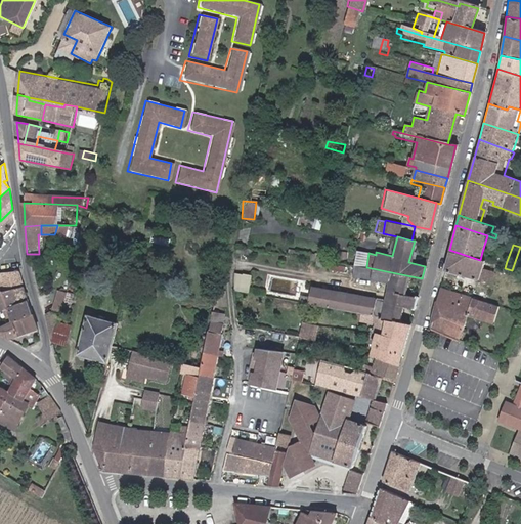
[(480,260),(449,250),(444,269),(488,282),(491,272),(482,269),(485,262),(480,260)]
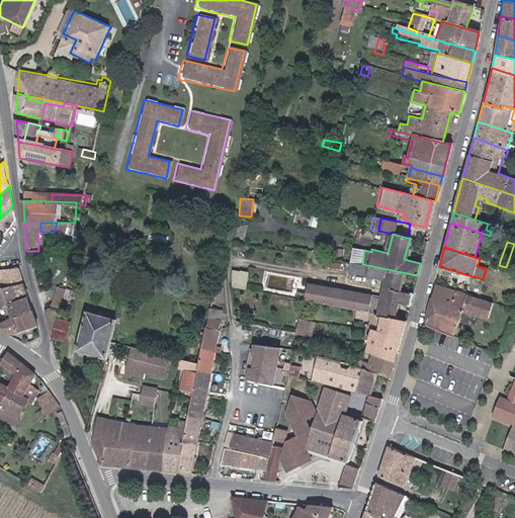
[(501,258),(477,249),(475,257),(480,259),(499,265),(501,258)]
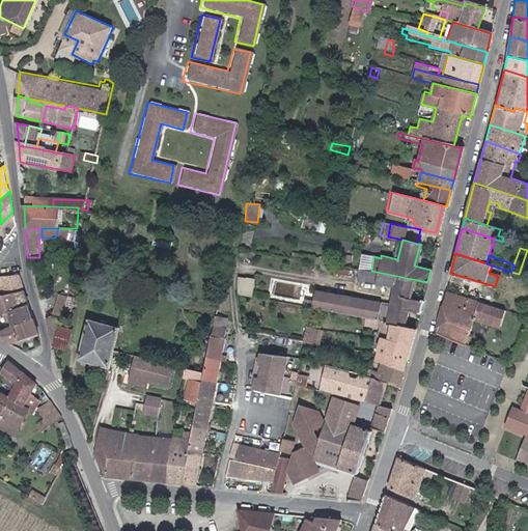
[(389,296),(407,299),(412,279),(371,271),(360,269),(358,277),(392,284),(389,296)]
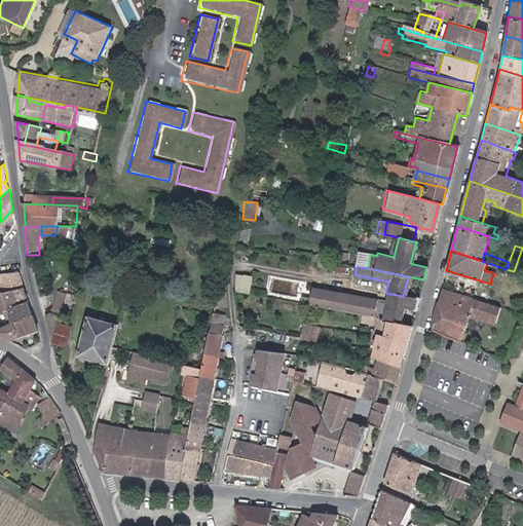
[(0,296),(3,295),(22,288),(15,272),(0,275),(0,296)]
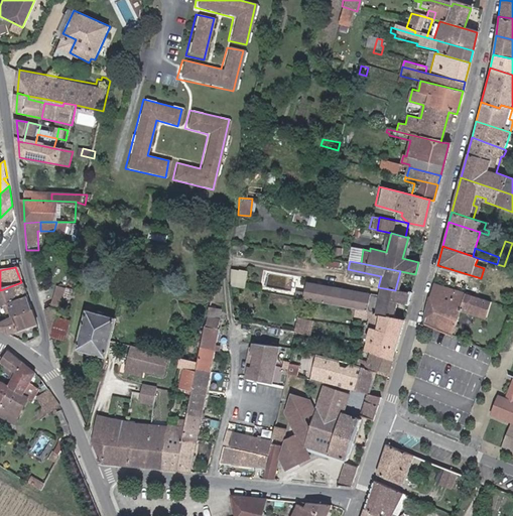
[(249,270),(233,267),(230,283),(246,286),(249,270)]
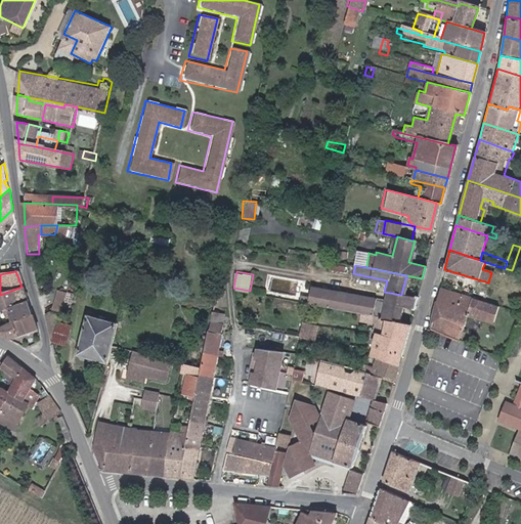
[(212,314),(204,352),(218,355),(223,335),(221,334),(223,324),(219,323),(221,314),(218,313),(220,306),(225,307),(226,279),(220,277),(212,314)]
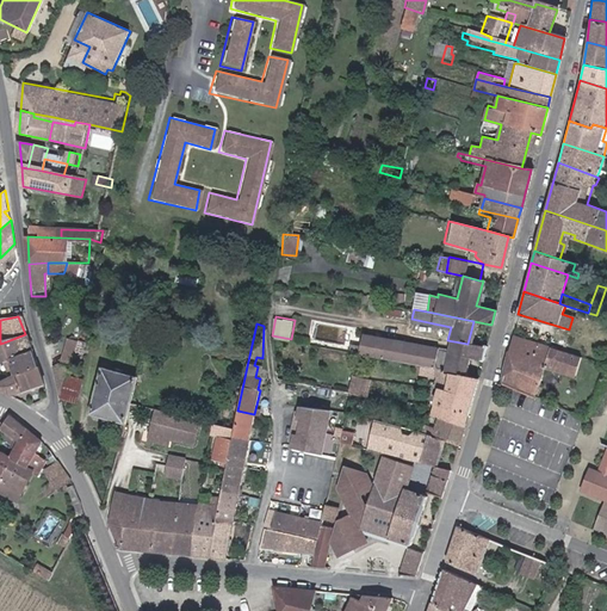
[(25,334),(4,343),(11,362),(31,353),(25,334)]
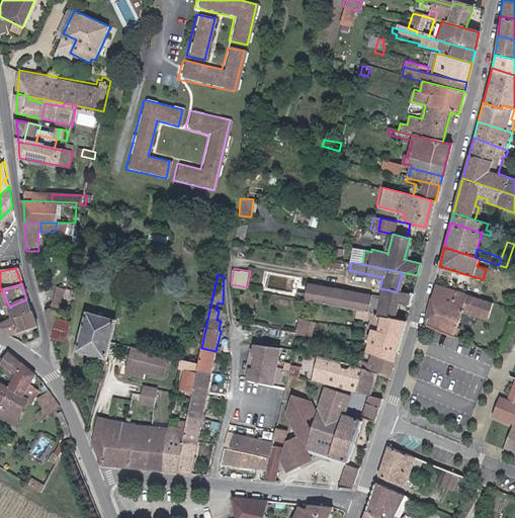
[(302,283),(299,291),(298,298),(351,310),(365,312),(368,296),(302,283)]
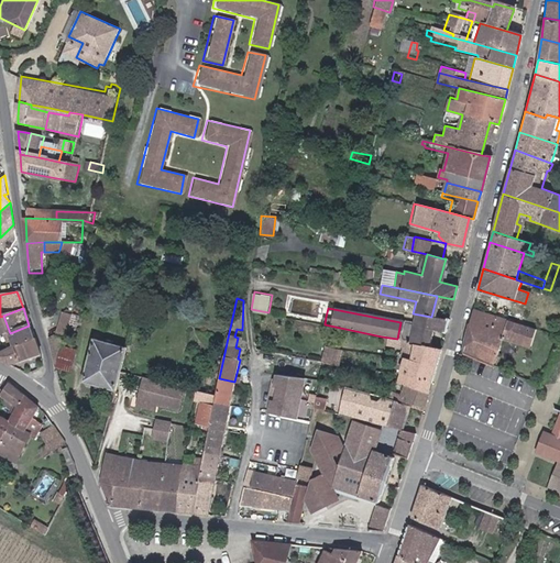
[(535,328),(472,308),(460,350),(492,364),(501,337),(528,345),(535,328)]
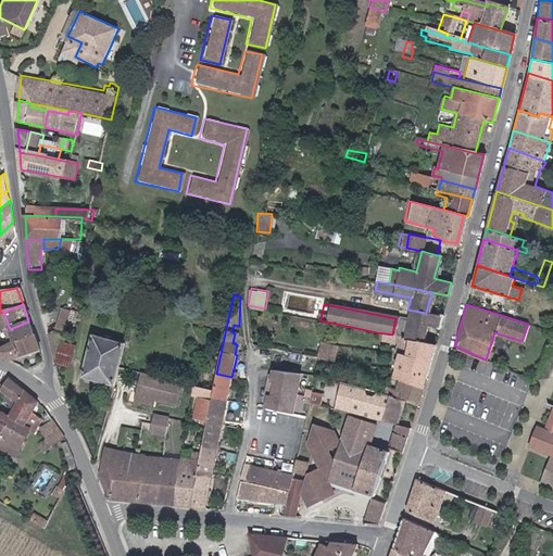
[(407,310),(401,337),(423,341),(426,325),(439,328),(442,316),(426,313),(407,310)]
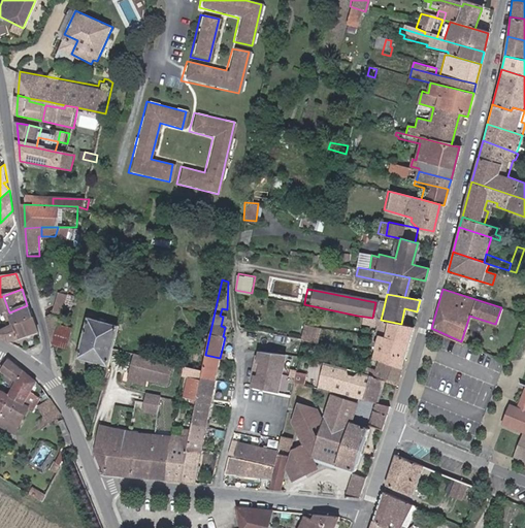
[(66,297),(57,295),(48,316),(42,319),(47,336),(51,344),(52,343),(58,324),(66,297)]
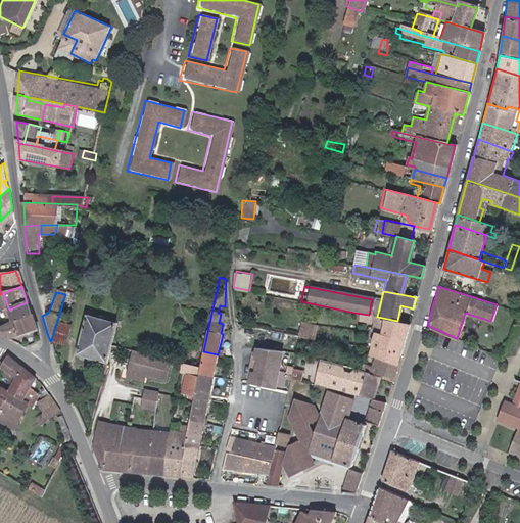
[(0,313),(9,310),(3,293),(0,294),(0,313)]
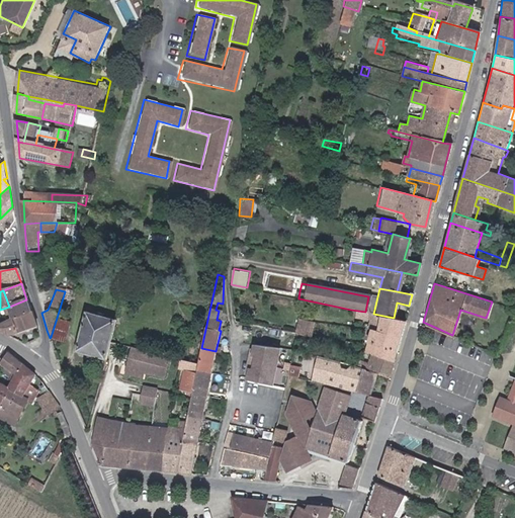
[(26,299),(9,307),(0,310),(0,321),(1,324),(30,310),(26,299)]
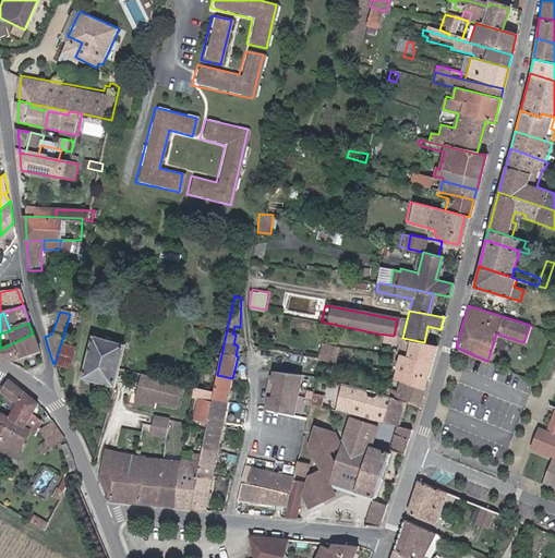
[(33,334),(1,349),(0,349),(0,358),(10,363),(39,350),(33,334)]
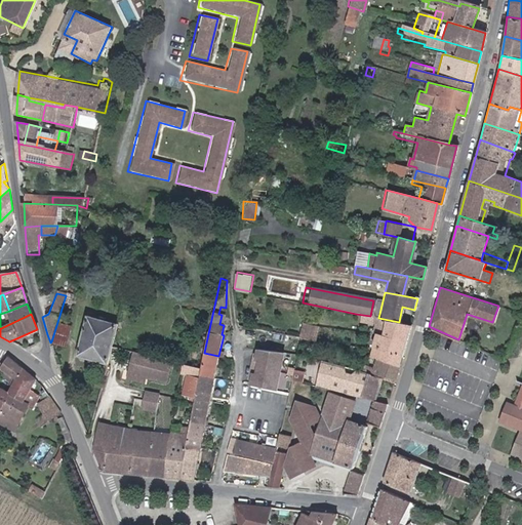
[(372,360),(398,366),(410,325),(399,322),(378,318),(370,316),(356,314),(355,318),(360,319),(360,322),(372,325),(370,335),(371,335),(366,359),(372,360)]
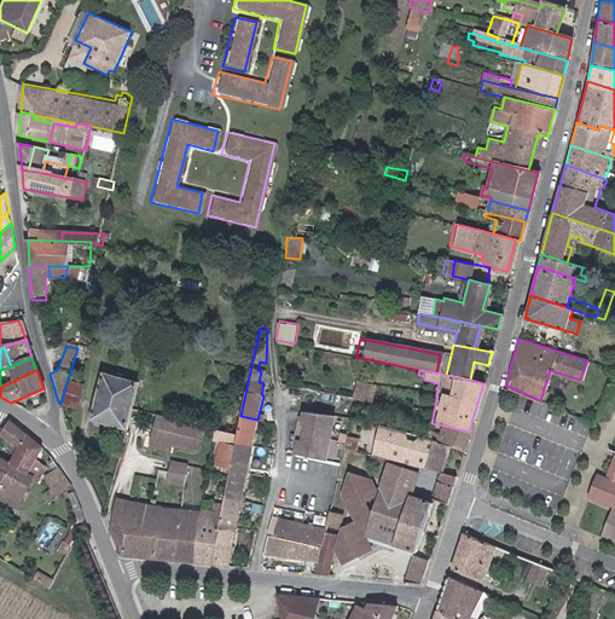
[(127,424),(132,408),(138,382),(104,374),(92,420),(126,429),(127,424)]
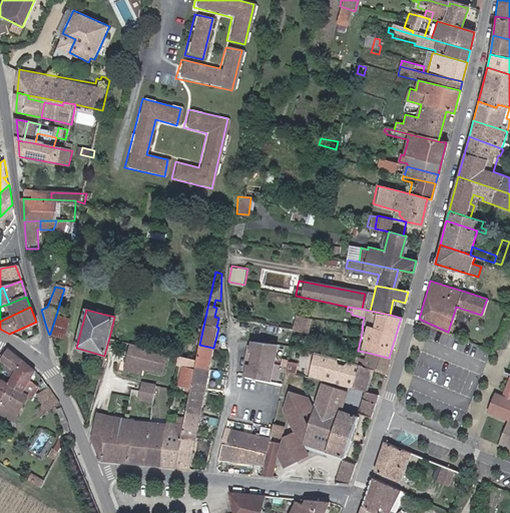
[(66,318),(56,315),(50,334),(60,337),(66,318)]
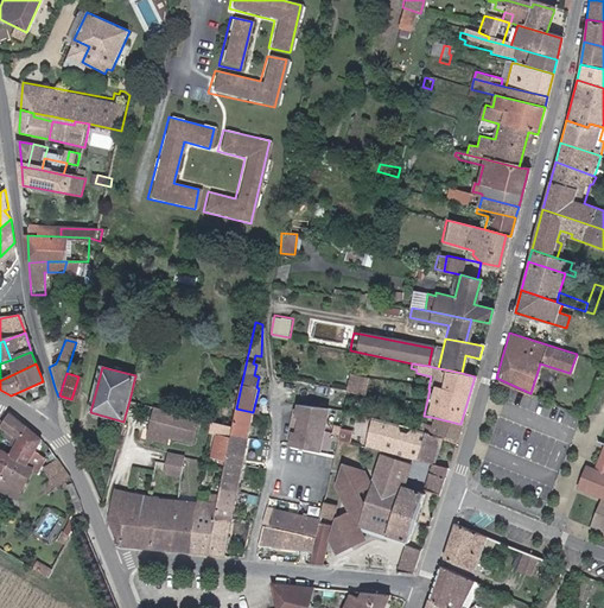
[(367,385),(349,380),(345,397),(363,401),(367,385)]
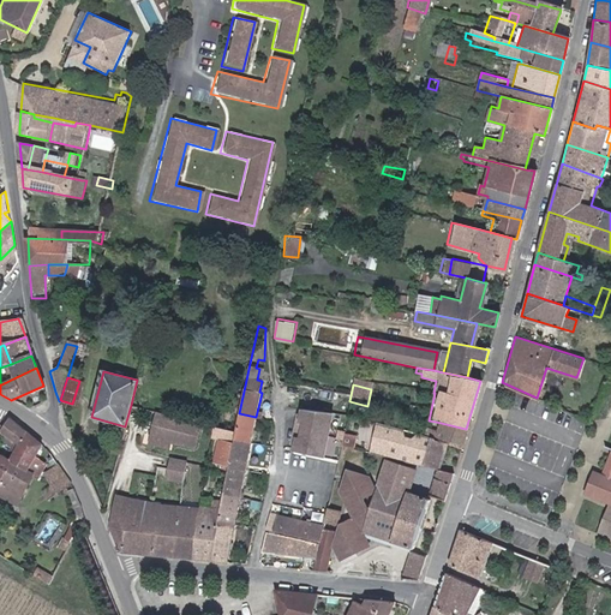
[(192,448),(198,429),(174,422),(175,417),(157,411),(150,435),(169,441),(192,448)]
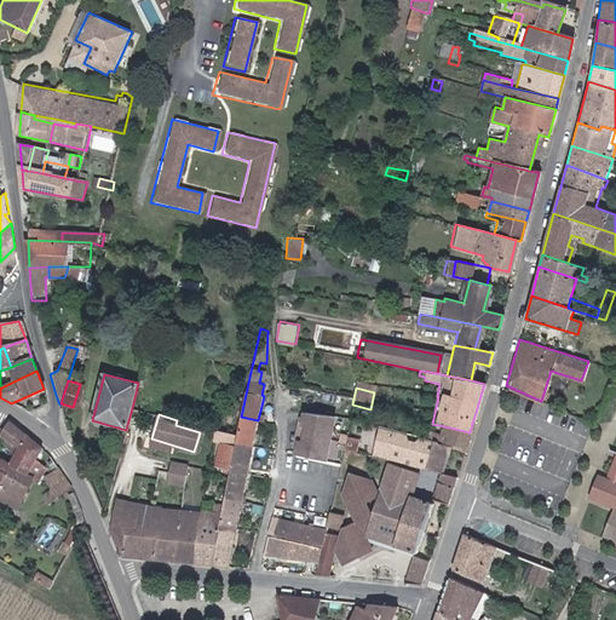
[(328,442),(332,423),(306,417),(303,415),(301,424),(300,428),(297,426),(295,435),(328,442)]
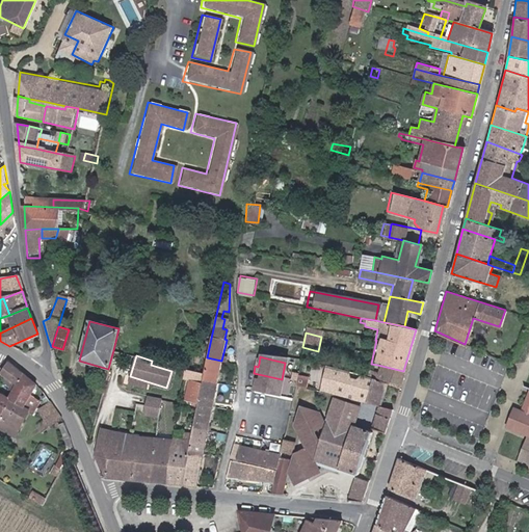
[(203,376),(203,377),(217,380),(221,361),(207,357),(203,376)]
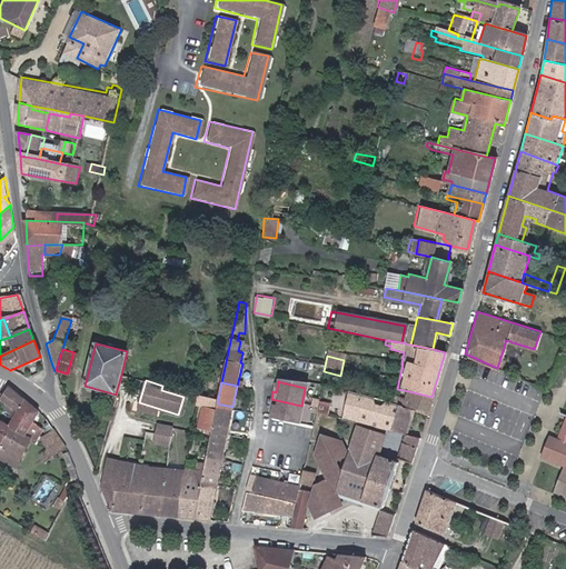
[(181,391),(162,386),(161,390),(184,397),(185,392),(182,391),(181,391)]
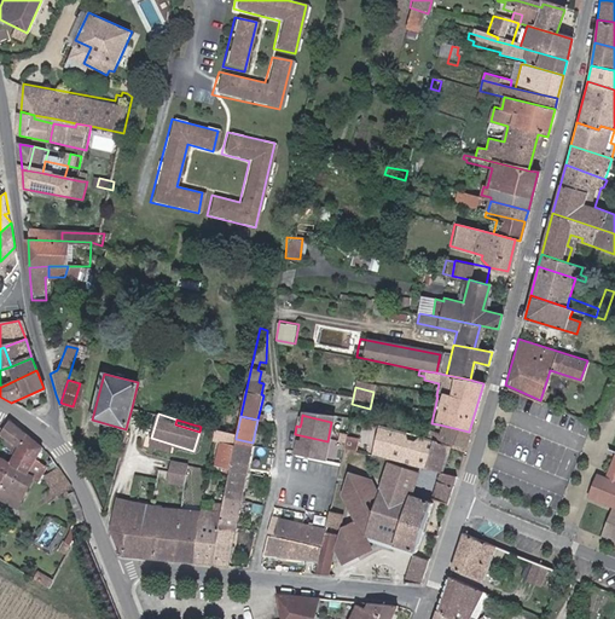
[(21,431),(11,423),(0,439),(0,441),(5,444),(9,438),(13,440),(21,431)]
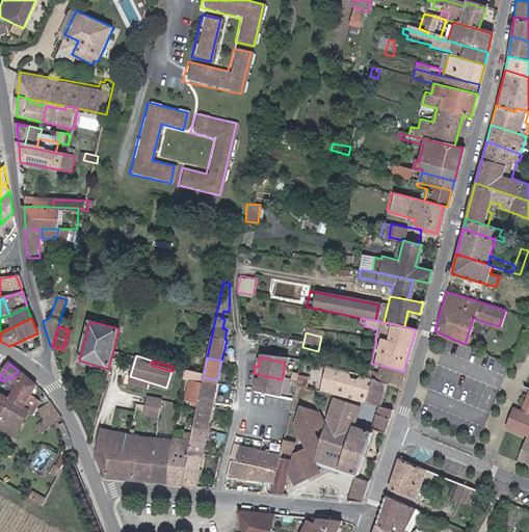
[(372,382),(385,386),(398,389),(403,371),(377,365),(372,382)]
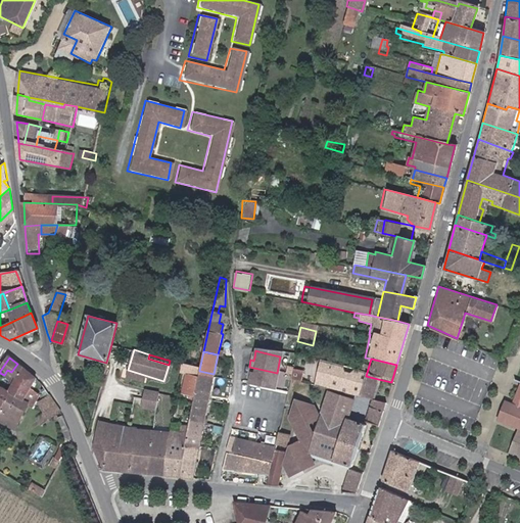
[(197,380),(199,371),(199,370),(182,365),(180,372),(185,374),(181,395),(193,399),(197,380)]
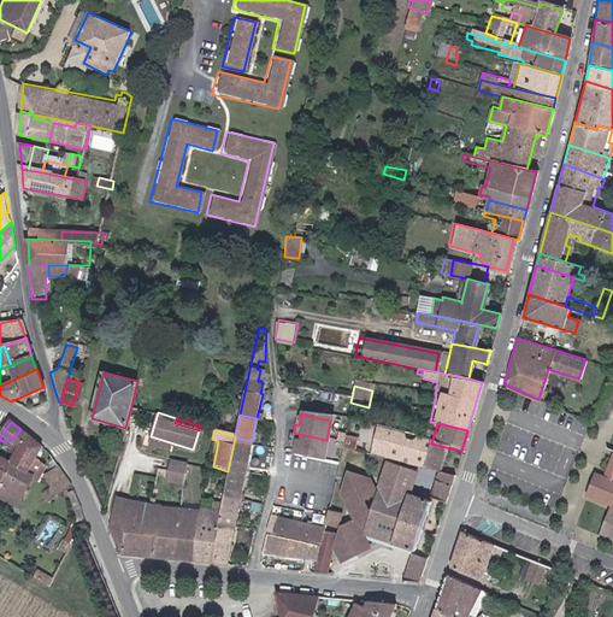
[(440,466),(446,447),(431,444),(371,430),(365,458),(431,471),(434,464),(440,466)]
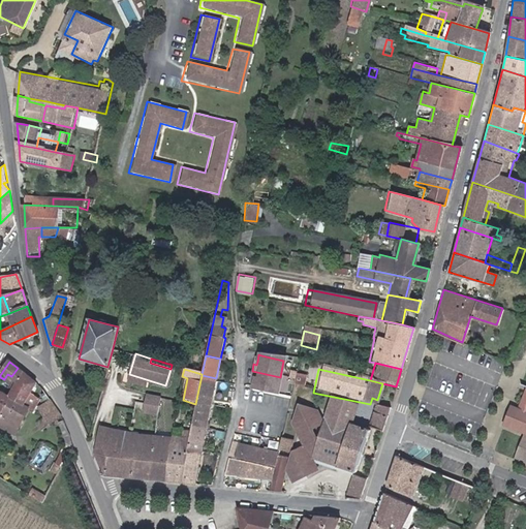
[(276,397),(280,377),(252,371),(250,380),(252,381),(252,384),(250,391),(276,397)]
